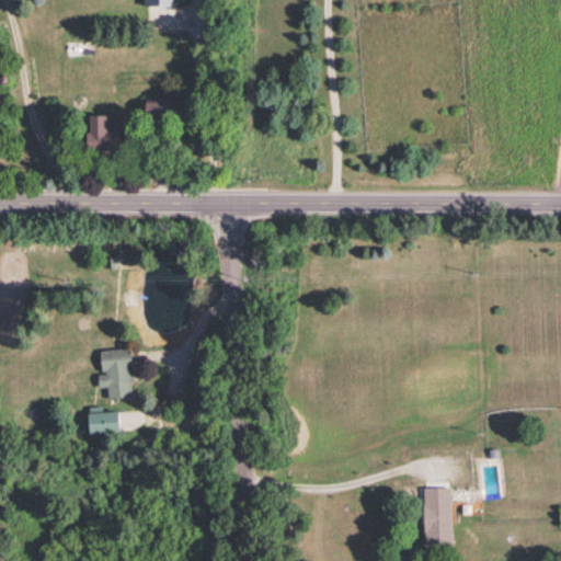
[(171,95),(146,96),(146,112),(171,112),(171,95)]
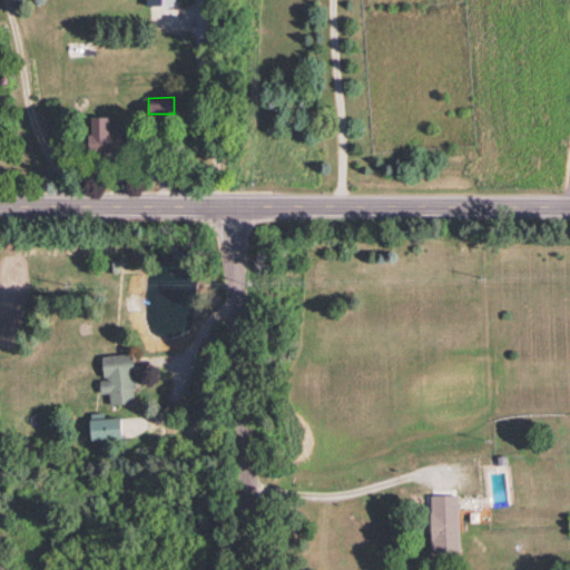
[(109,115),(89,116),(90,150),(123,149),(121,131),(109,131),(109,115)]
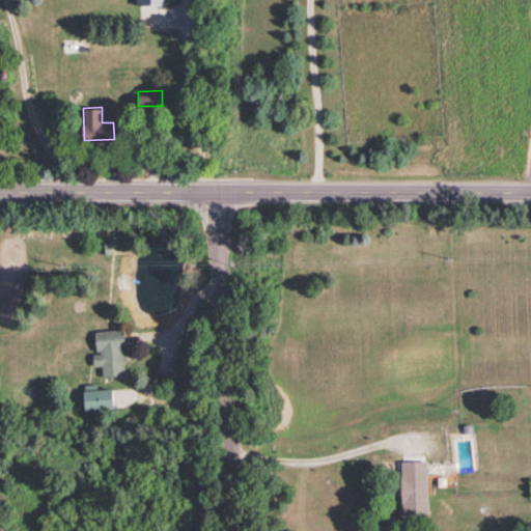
[(102,375),(127,373),(121,328),(94,330),(96,353),(92,353),(93,365),(101,364),(102,375)]
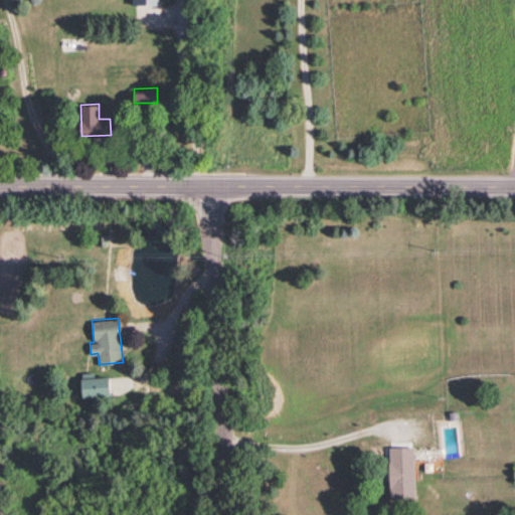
[(94,376),(94,371),(81,371),(81,395),(109,395),(109,376),(94,376)]
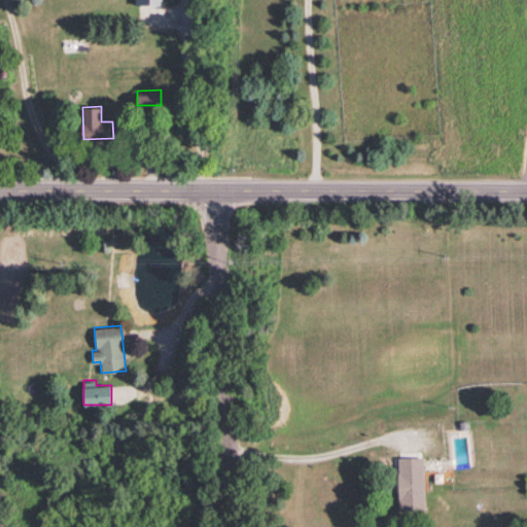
[(423,456),(397,457),(398,508),(424,508),(423,456)]
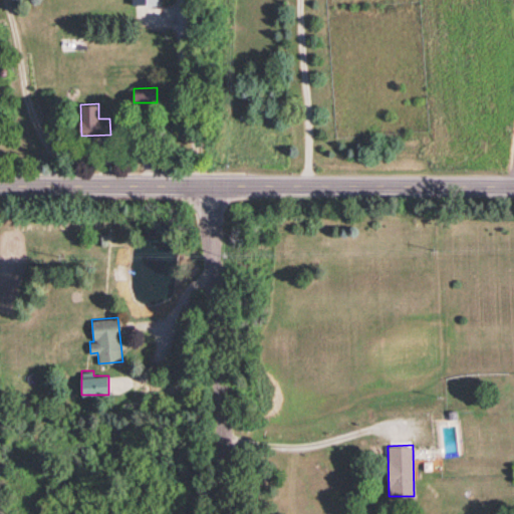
All buildings are outlined.
